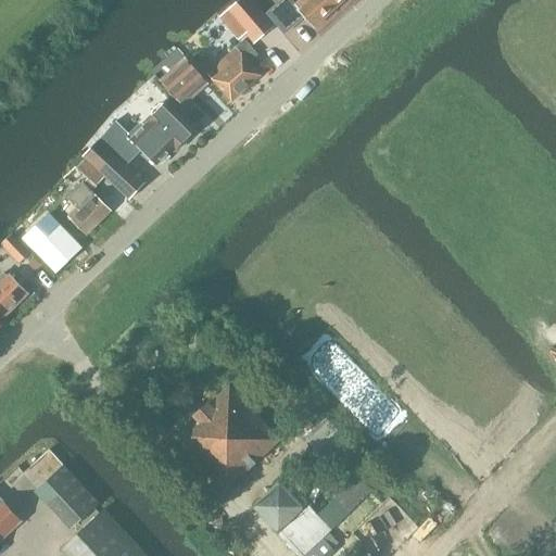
[(251,0),(241,0),(220,17),(239,39),(245,33),(254,42),(274,25),(265,15),(251,0)]
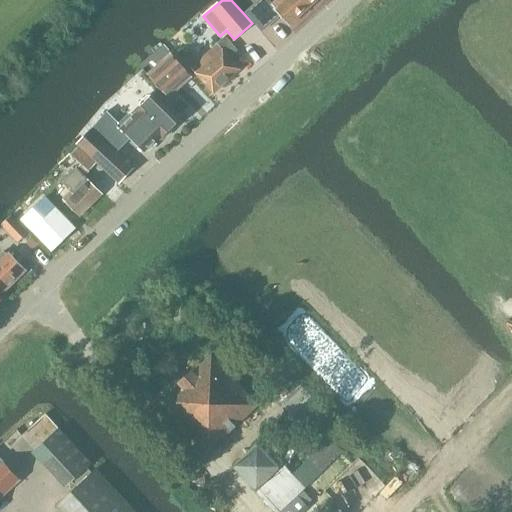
[(268,22),(278,12),(290,25),(317,0),(285,0),(275,9),(271,5),(254,6),(244,14),(252,23),(260,33),(270,24),(268,22)]
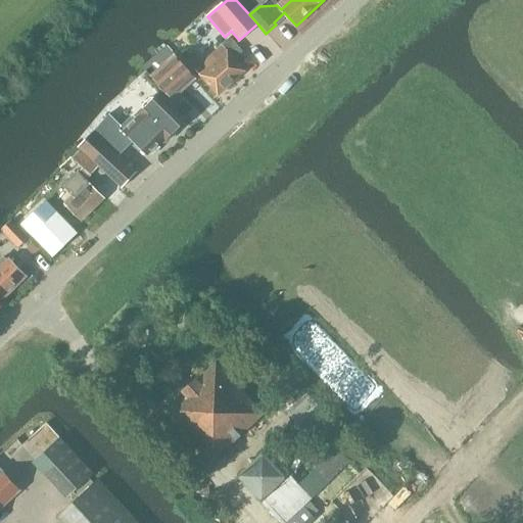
[(194,70),(218,96),(245,72),(234,58),(242,52),(230,37),(221,45),(222,46),(194,70)]
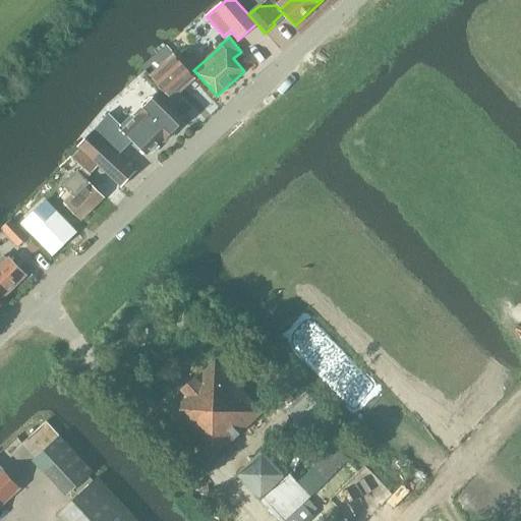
[(149,75),(165,96),(191,74),(175,54),(149,75)]
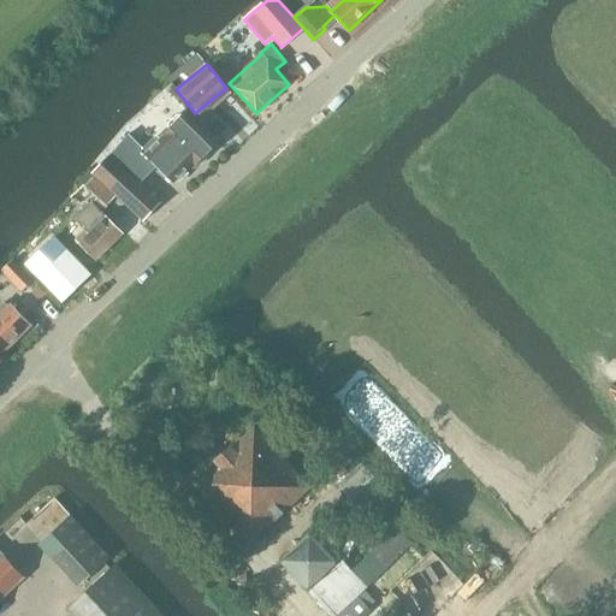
[(92,173),(143,221),(160,203),(138,183),(158,166),(175,183),(193,164),(194,165),(203,155),(208,155),(215,148),(217,143),(218,142),(188,111),(183,116),(176,116),(169,124),(169,130),(146,153),(128,135),(107,155),(108,155),(92,173)]
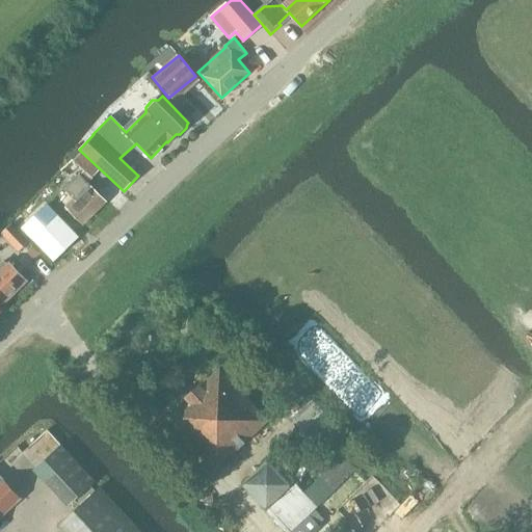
[(63,189),(74,198),(64,208),(83,225),(106,202),(87,184),(99,170),(80,153),(73,161),(83,171),(79,176),(78,175),(63,189)]
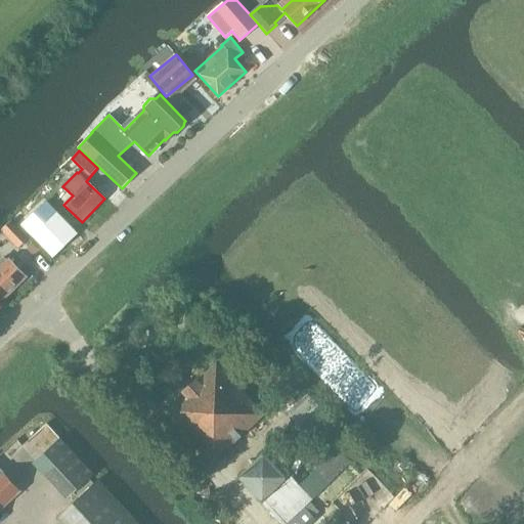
[(1,230),(18,248),(28,239),(10,221),(1,230)]
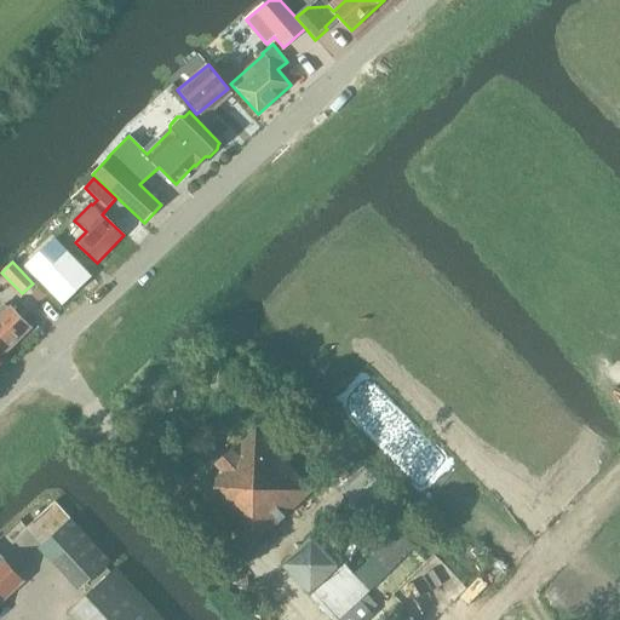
[(0,365),(4,362),(0,359),(32,328),(11,306),(7,309),(4,305),(0,308),(0,365)]
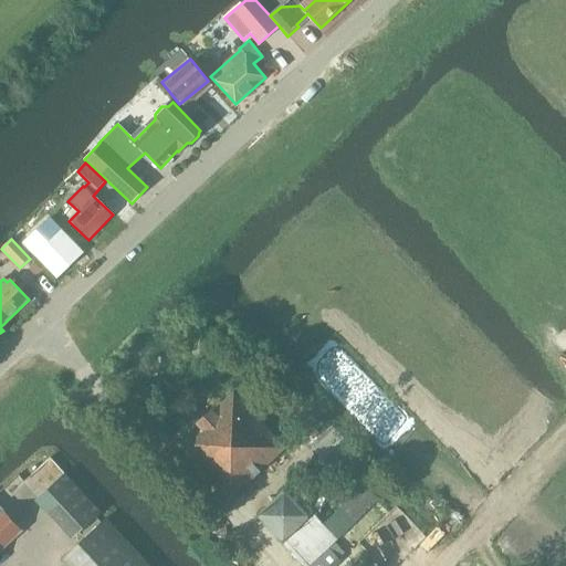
[(178,443),(229,500),(285,448),(233,392),(212,412),(211,411),(198,423),(199,425),(178,443)]
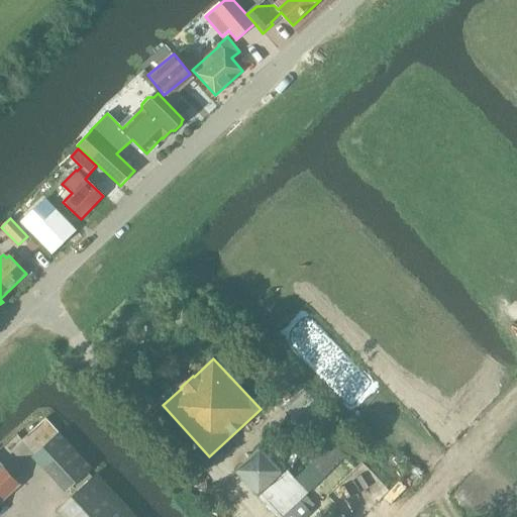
[(284,407),(318,443),(336,426),(303,390),(284,407)]
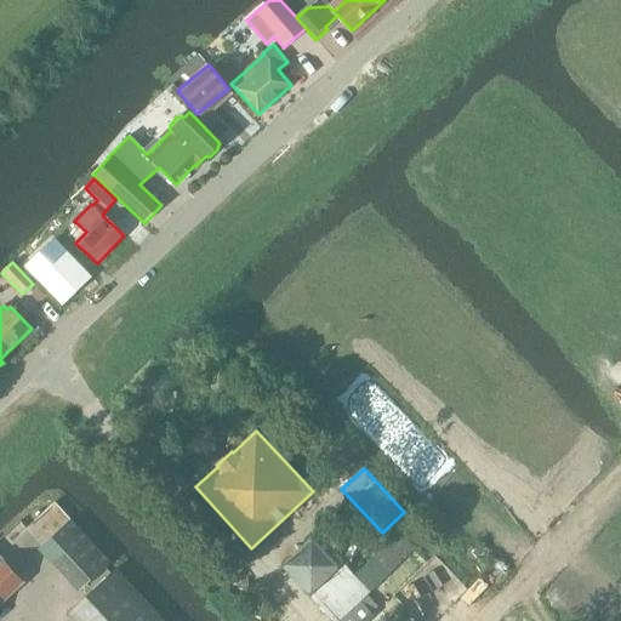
[(41,546),(81,590),(109,563),(70,520),(41,546)]
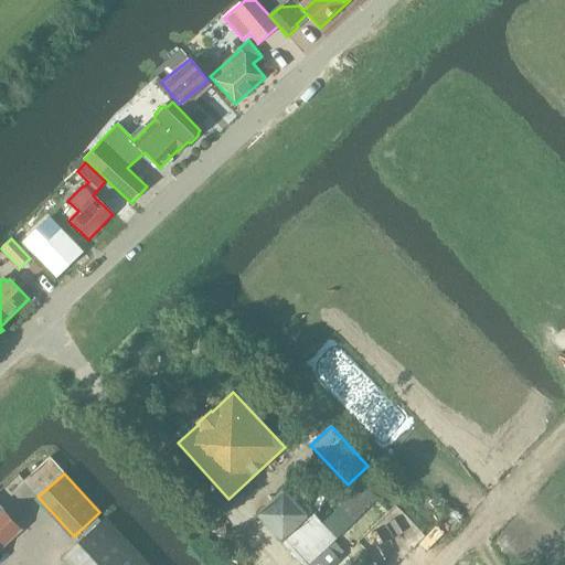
[(288,486),(302,500),(312,491),(298,476),(288,486)]
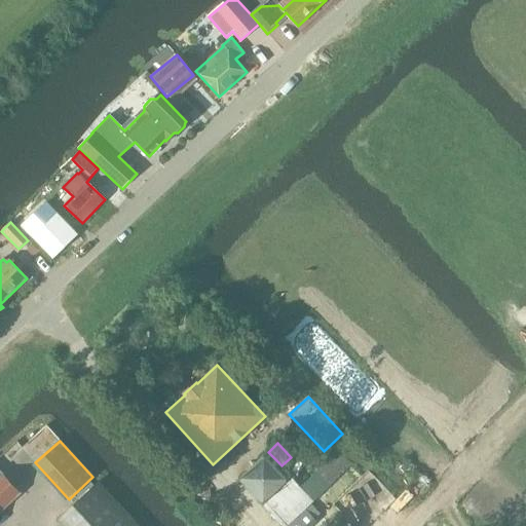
[(301,487),(313,499),(351,464),(335,448),(315,466),(320,471),(301,487)]
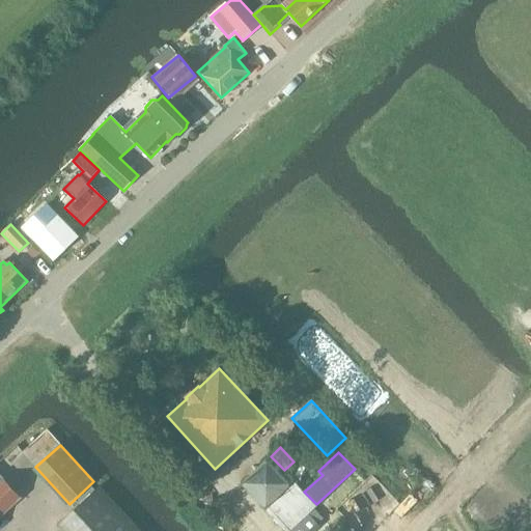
[(0,514),(19,498),(0,477),(0,514)]
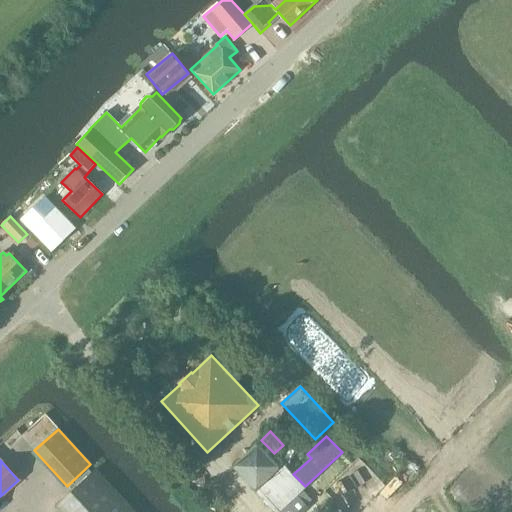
[(277,511),(304,487),(285,467),(257,493),(274,511),(277,511)]
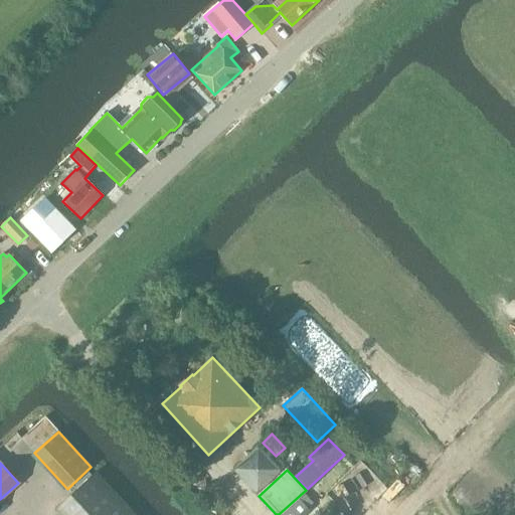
[(56,508),(61,514),(135,514),(96,472),(56,508)]
